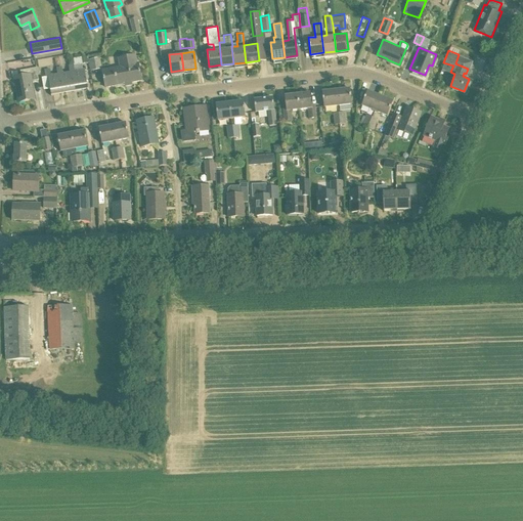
[(72,70),(75,88),(87,86),(84,68),(74,69),(73,62),(68,63),(69,70),(72,70)]
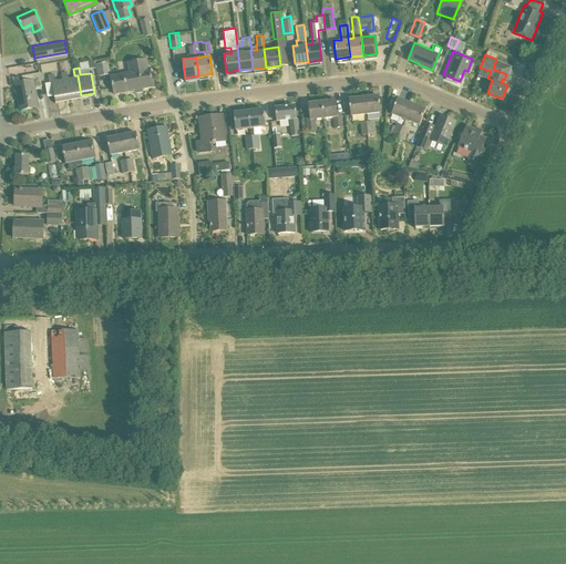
[(113,92),(132,89),(129,69),(110,73),(113,92)]
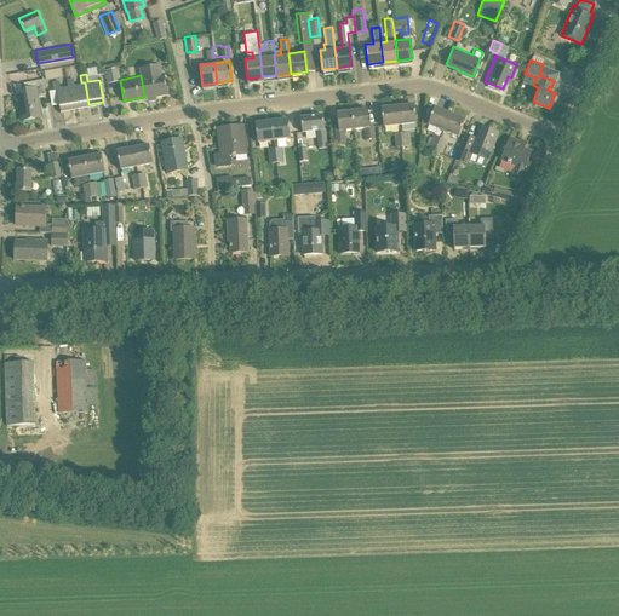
[(85,82),(81,82),(74,84),(72,76),(66,78),(67,85),(70,85),(74,107),(89,104),(85,82)]
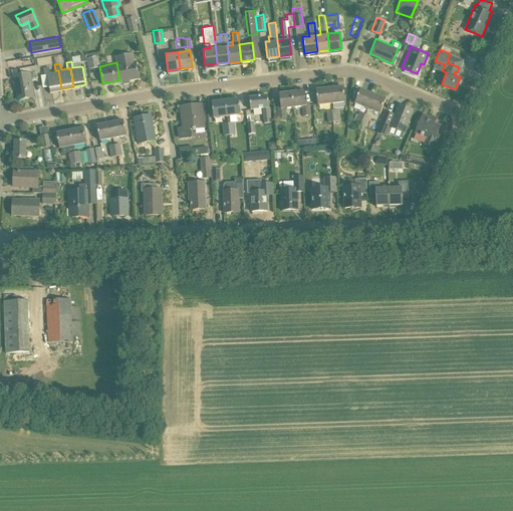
[(58,70),(55,70),(49,72),(48,64),(42,65),(43,73),(46,72),(49,90),(61,88),(58,70)]
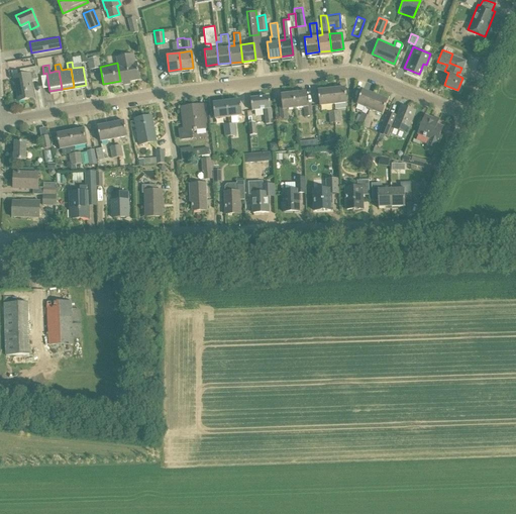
[(17,98),(33,96),(29,72),(13,75),(17,98)]
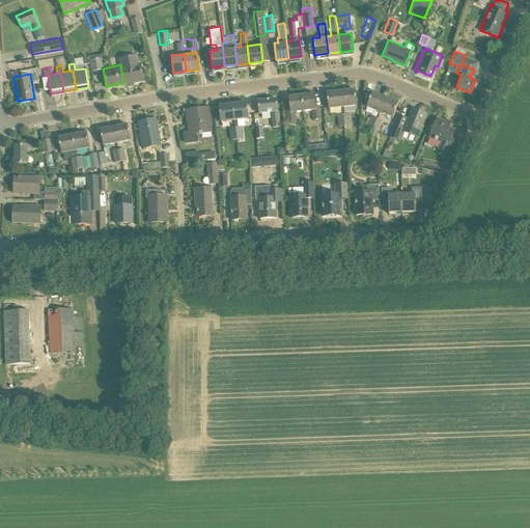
[(339,89),(341,105),(356,103),(354,87),(339,89)]
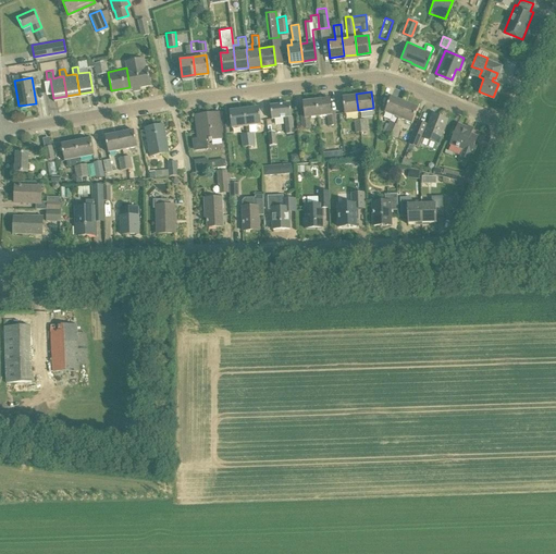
[(344,112),(358,110),(356,94),(342,95),(344,112)]
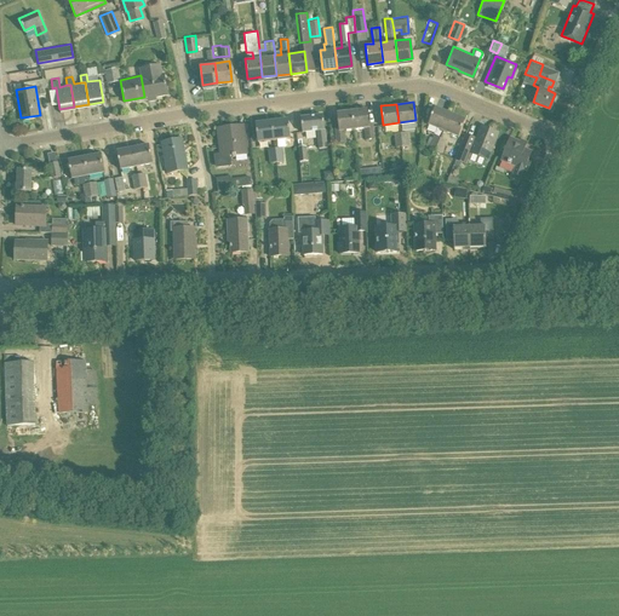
[(442,128),(450,111),(434,104),(427,122),(442,128)]
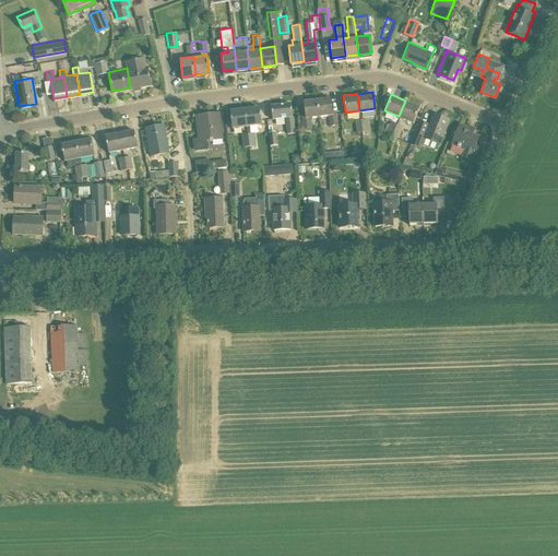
[(317,98),(319,115),(327,114),(328,121),(329,125),(336,123),(335,109),(332,110),(330,96),(317,98)]
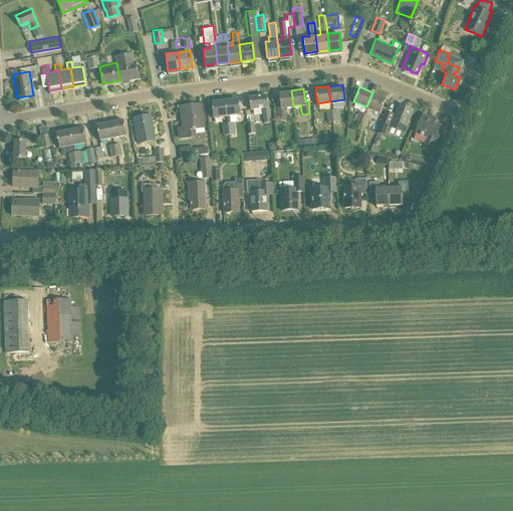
[(284,106),(293,105),(291,90),(278,91),(279,103),(276,104),(278,116),(285,115),(284,106)]
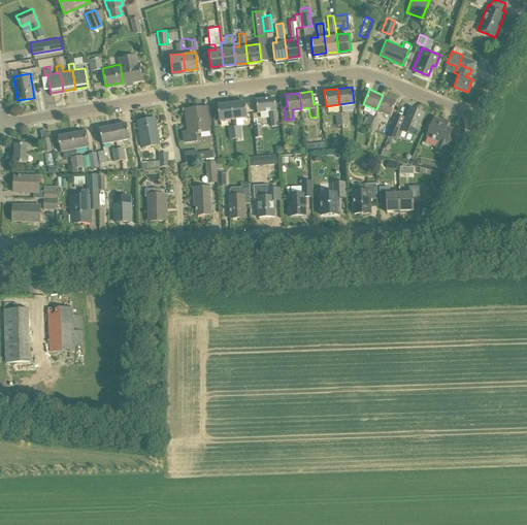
[(383,95),(376,109),(390,115),(396,100),(383,95)]
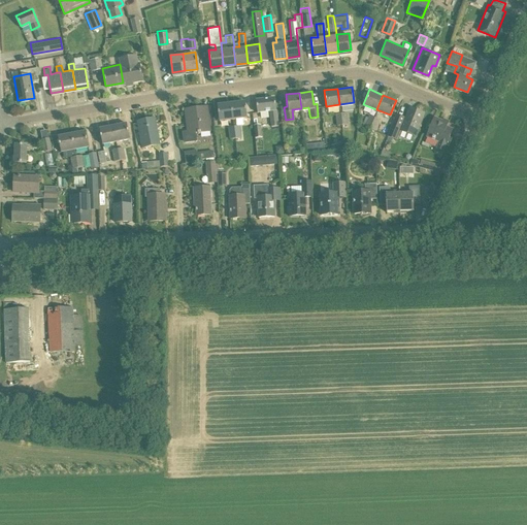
[(277,124),(275,108),(274,96),(255,98),(257,110),(268,109),(270,125),(277,124)]
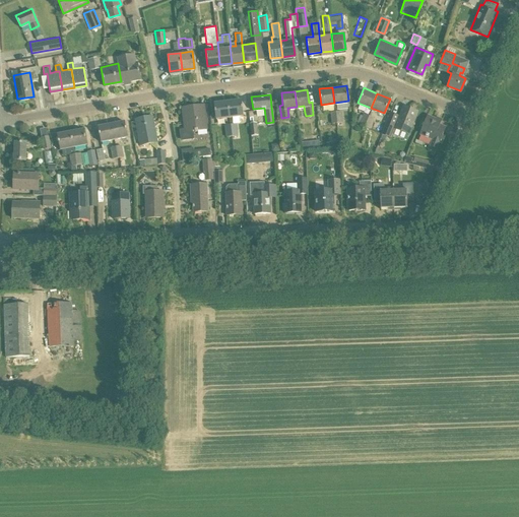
[(226,100),(229,116),(243,114),(241,98),(226,100)]
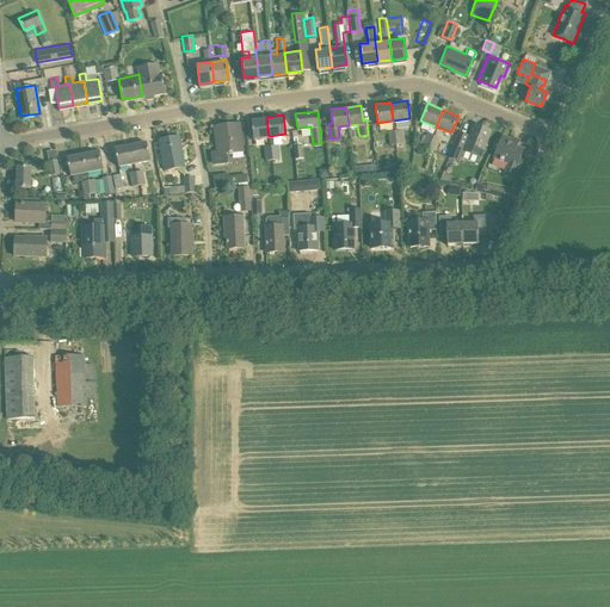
[(253,137),(269,136),(266,117),(251,119),(253,137)]
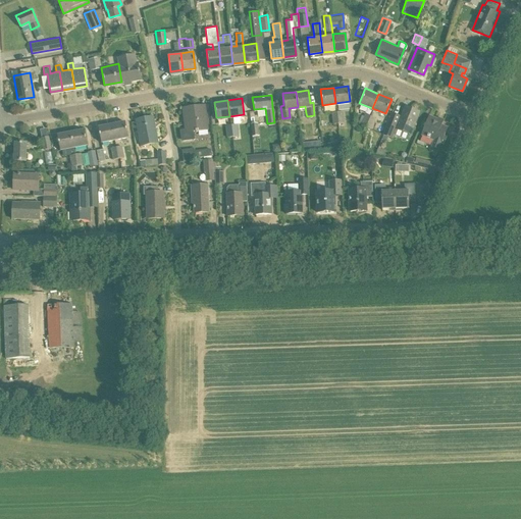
[(180,139),(194,138),(193,130),(207,127),(204,103),(181,106),(185,127),(179,127),(180,139)]
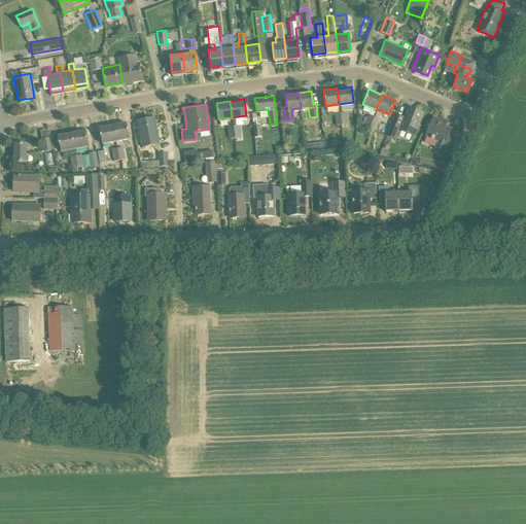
[(414,134),(423,111),(408,105),(398,128),(414,134)]
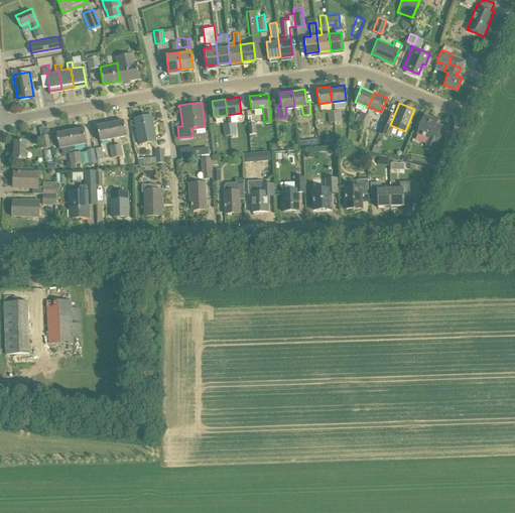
[(361,124),(366,113),(360,111),(359,115),(357,115),(354,121),(361,124)]
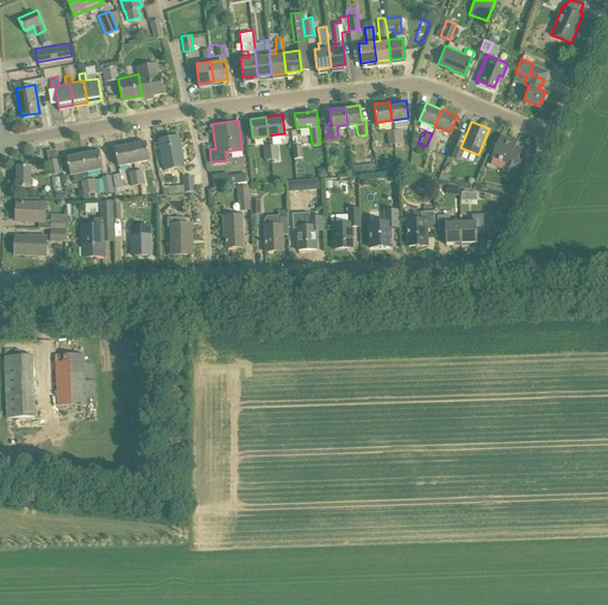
[(516,166),(520,157),(518,155),(521,146),(514,143),(515,139),(500,132),(491,155),(506,161),(502,169),(511,171),(513,164),(516,166)]
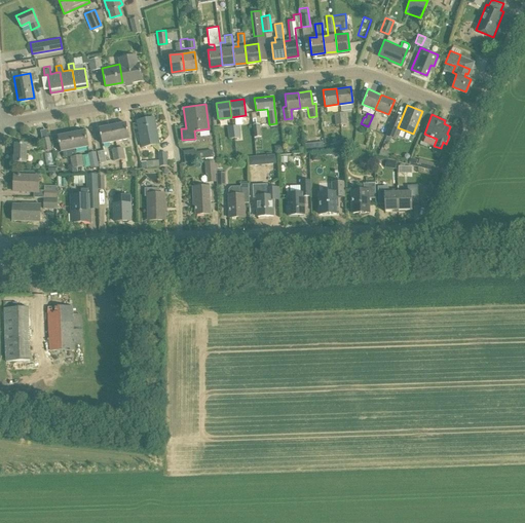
[(373,115),(368,126),(373,128),(378,117),(373,115)]
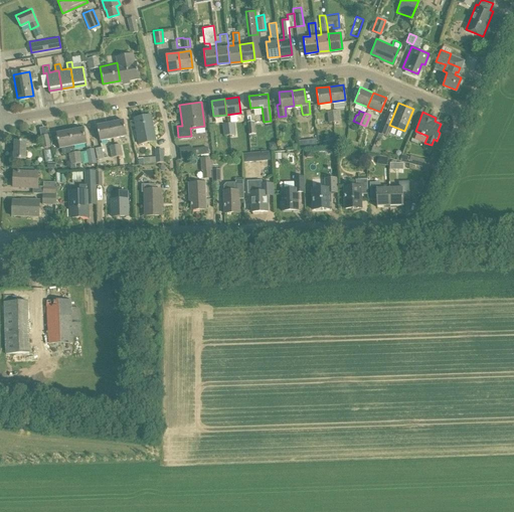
[(151,128),(148,114),(134,116),(139,142),(155,139),(153,128),(151,128)]
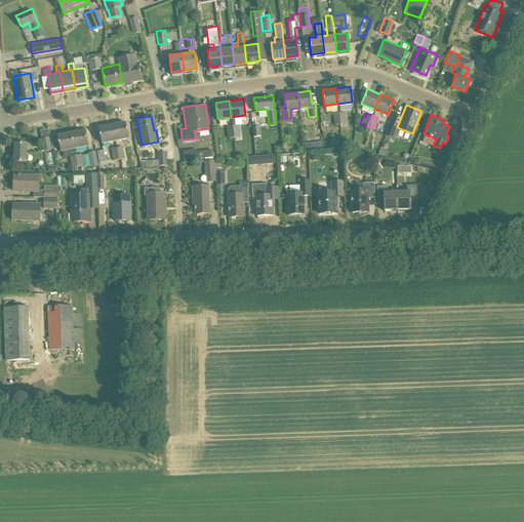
[(112,123),(115,138),(128,136),(125,120),(112,123)]
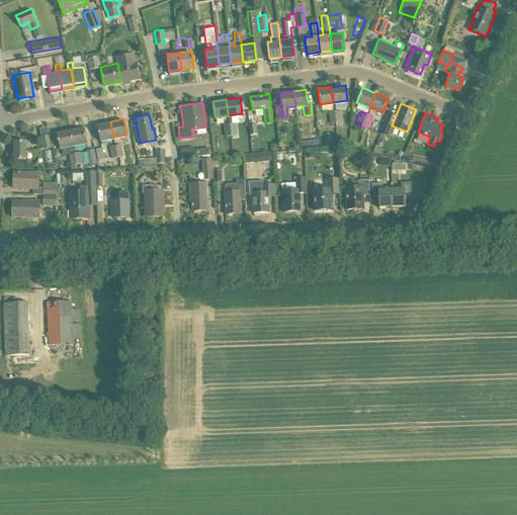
[(255,123),(255,120),(248,120),(249,134),(256,133),(256,132),(258,132),(257,123),(255,123)]
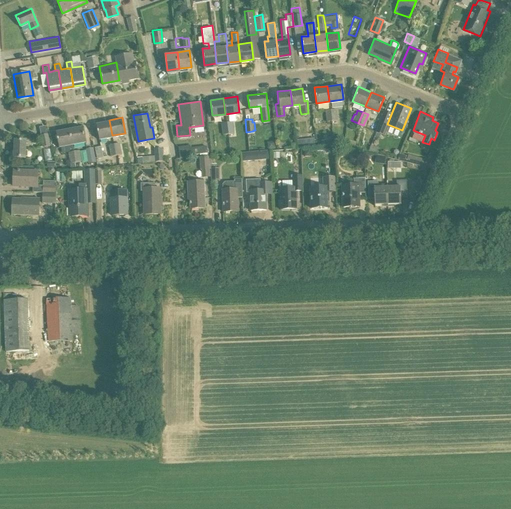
[(98,138),(112,135),(109,120),(95,123),(98,138)]
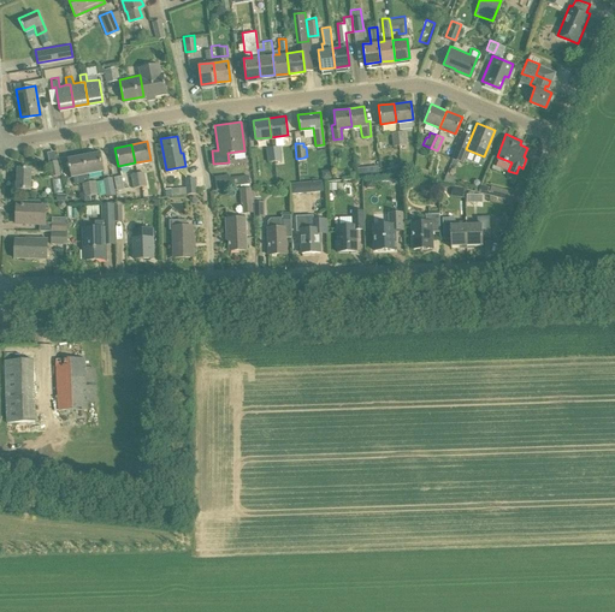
[(83,154),(87,172),(102,168),(99,150),(83,154)]
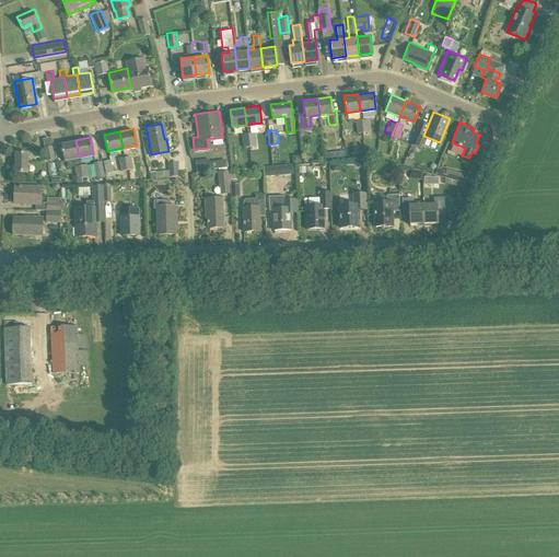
[(63,160),(79,157),(76,140),(60,142),(63,160)]
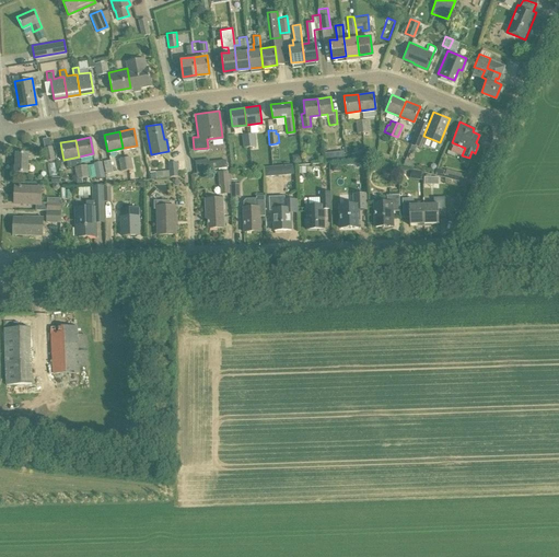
[(45,159),(54,157),(51,144),(43,146),(45,159)]
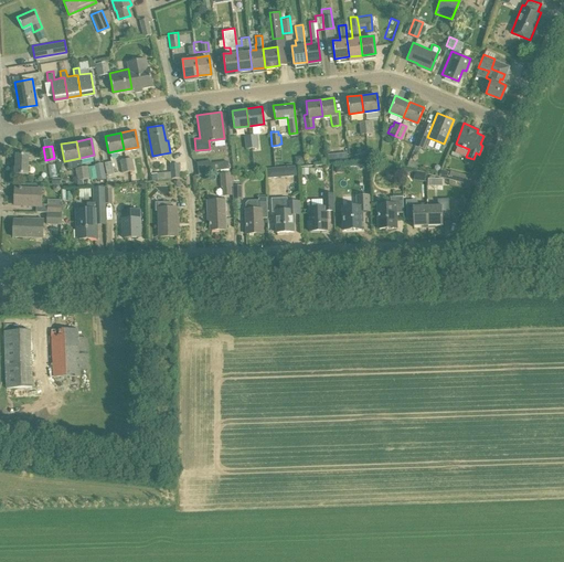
[(414,167),(415,160),(410,159),(414,148),(412,147),(407,158),(407,159),(406,165),(414,167)]
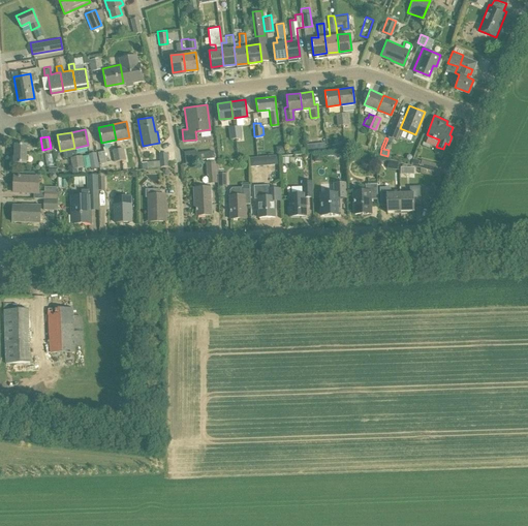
[(324,141),(313,142),(314,150),(325,149),(324,141)]
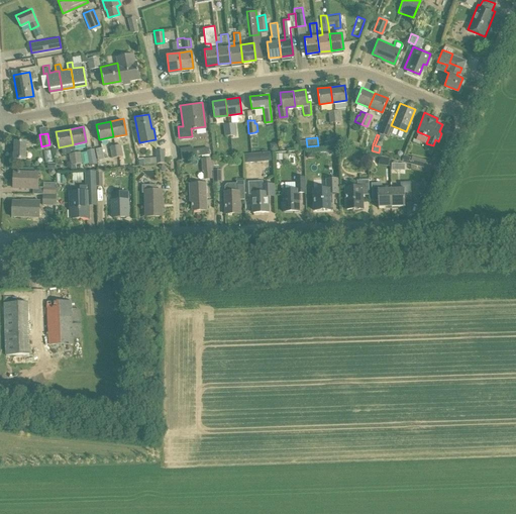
[(25,158),(25,139),(13,139),(13,157),(25,158)]
